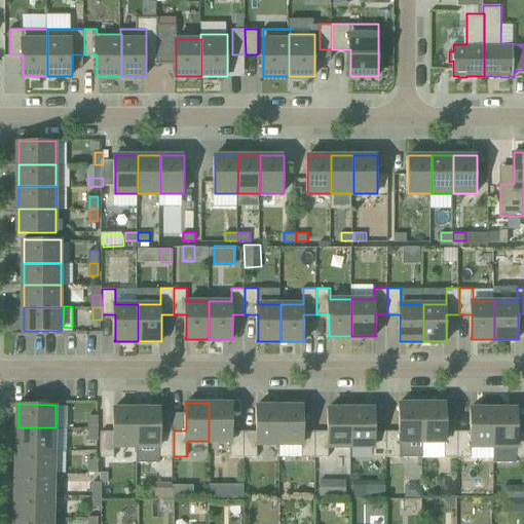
[(209,403),(209,441),(231,441),(231,456),(245,456),(245,431),(232,431),(232,405),(233,405),(233,403),(209,403)]
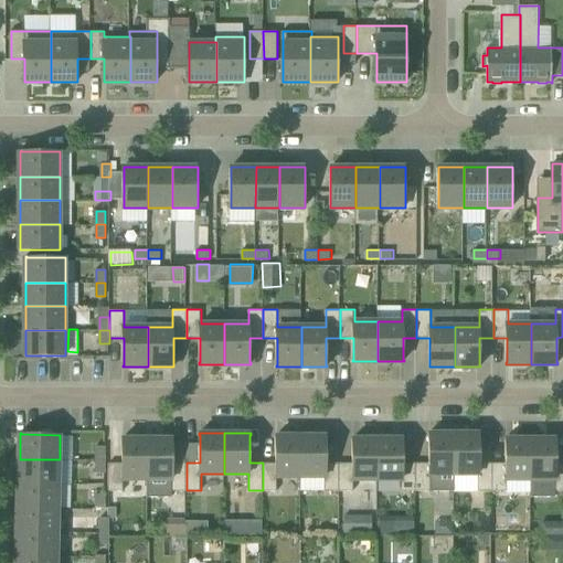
[(416,463),(416,490),(431,490),(455,490),(455,474),(455,433),(429,433),(429,435),(429,463),(416,463)]
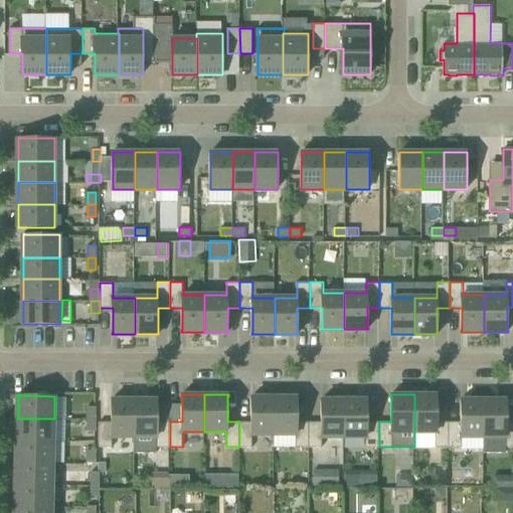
[(414,394),(414,432),(437,432),(437,447),(450,447),(450,421),(437,421),(437,396),(438,396),(438,394),(414,394)]
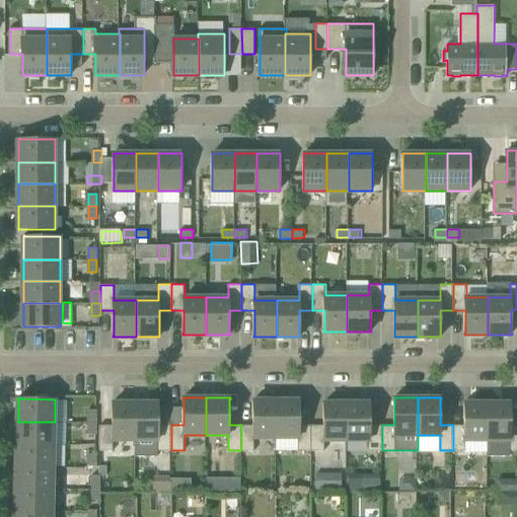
[(241,425),(241,450),(254,450),(254,437),(277,437),(277,400),(253,400),(253,401),(254,401),(254,425),(241,425)]
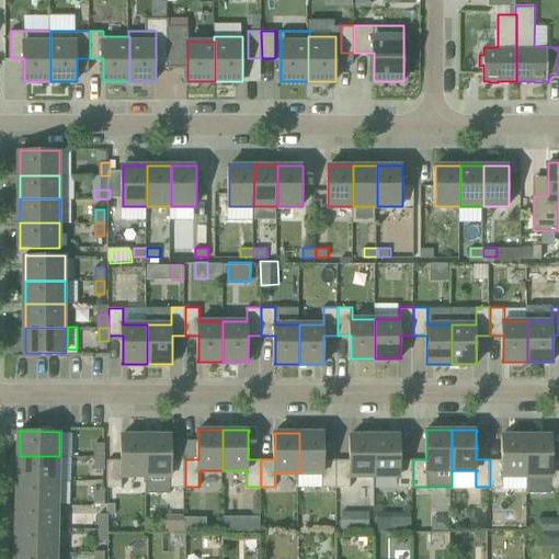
[(299,433),(299,472),(322,472),(323,487),(338,487),(338,459),(323,459),(323,434),(324,434),(324,433),(299,433)]
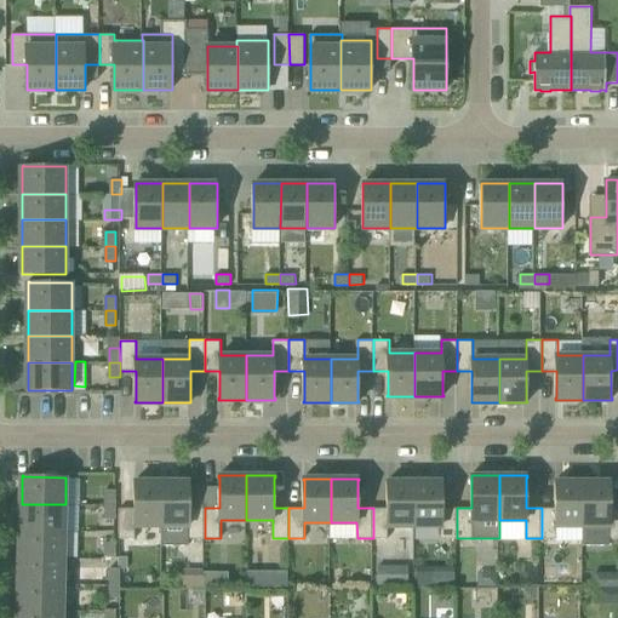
[(120,538),(136,538),(136,526),(162,526),(162,481),(135,481),(135,482),(135,508),(120,508),(120,538)]
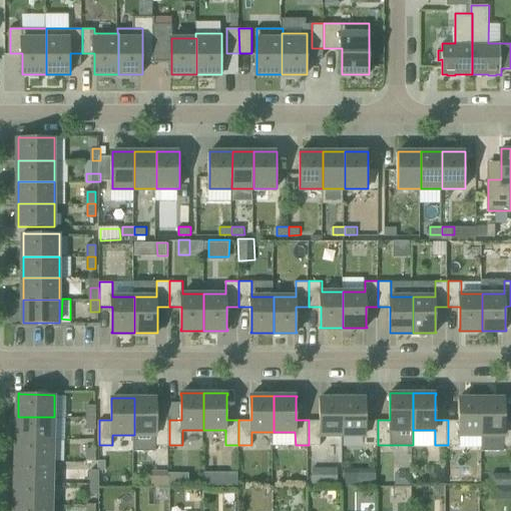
[(134,398),(134,435),(156,435),(156,445),(169,445),(169,420),(156,420),(156,400),(157,400),(157,398),(134,398)]
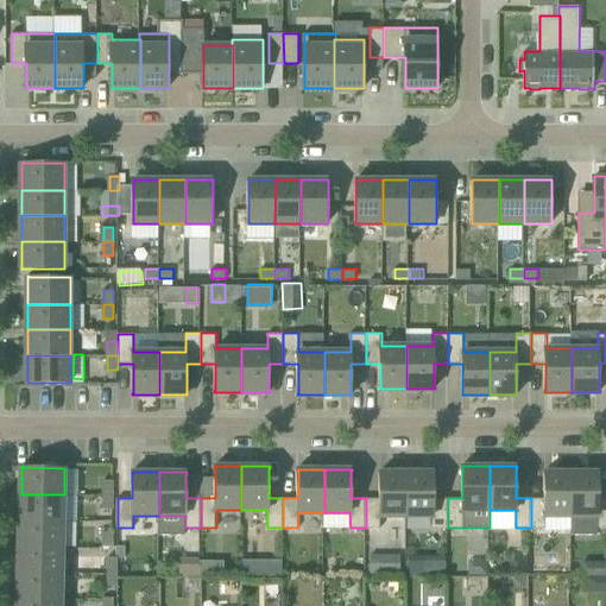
[(366,498),(366,528),(382,528),(382,516),(406,516),(406,472),(379,472),(379,474),(380,474),(380,498),(366,498)]
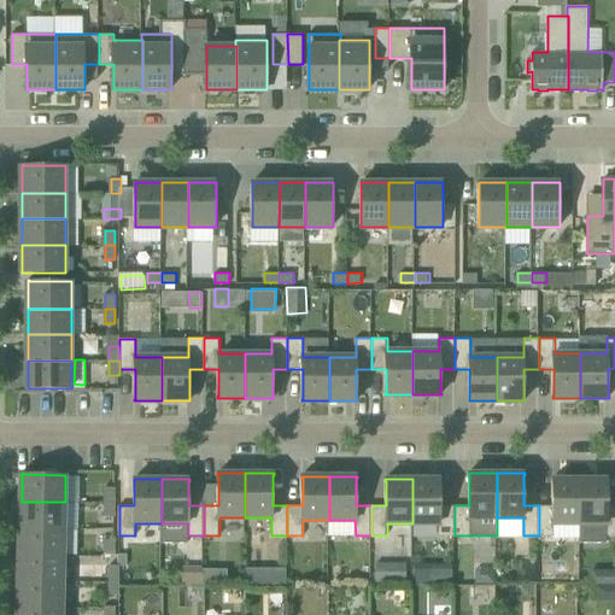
[(413,479),(413,523),(439,523),(439,536),(455,536),(455,505),(440,505),(440,480),(441,480),(441,479),(413,479)]
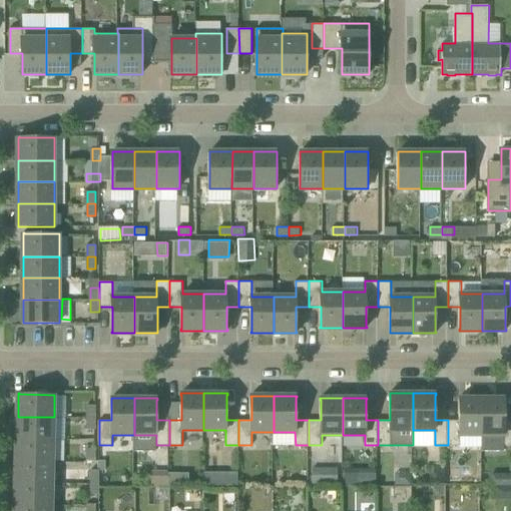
[(448,420),(448,445),(461,445),(461,435),(482,435),(482,398),(459,398),(459,400),(460,400),(460,420),(448,420)]
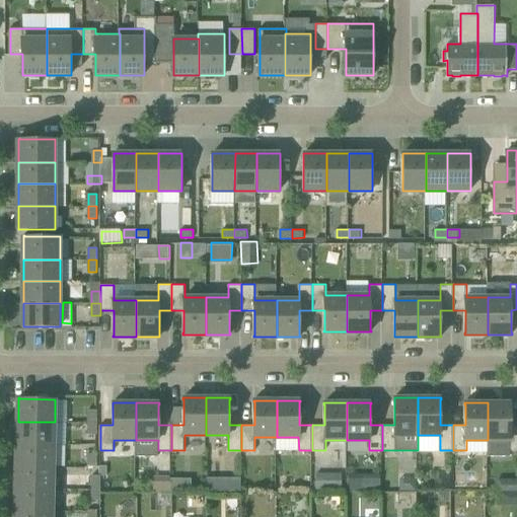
[(488,402),(488,440),(488,456),(510,456),(510,450),(516,450),(516,424),(511,425),(511,404),(512,403),(512,402),(488,402)]
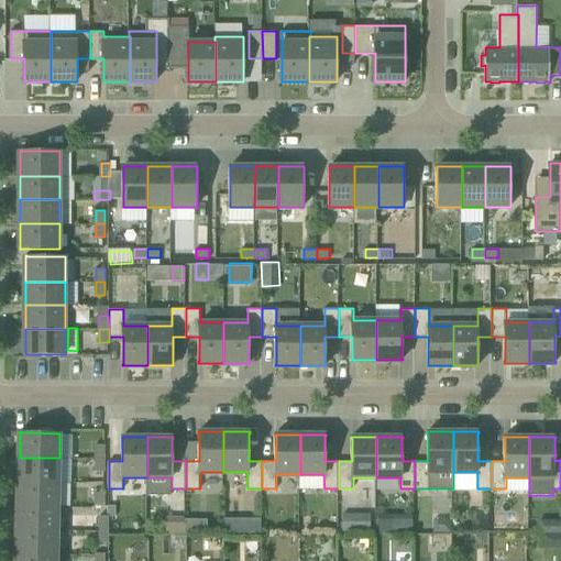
[(106,458),(106,444),(97,444),(96,458),(106,458)]
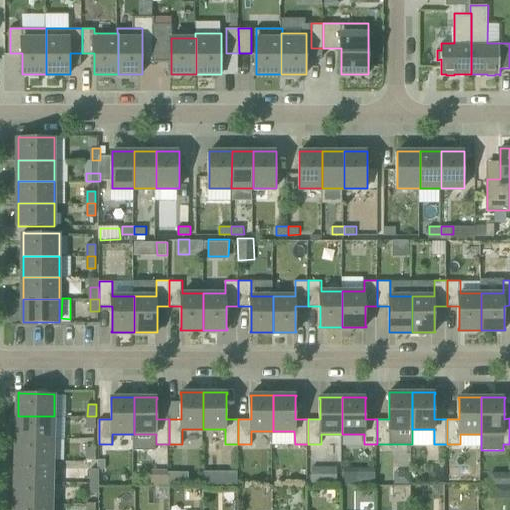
[(54,416),(18,416),(17,437),(53,438),(54,416)]
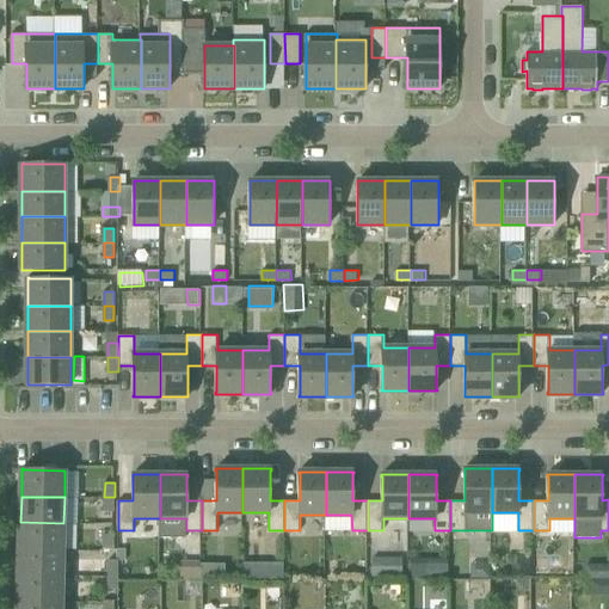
[(115,511),(115,497),(104,497),(104,511),(115,511)]
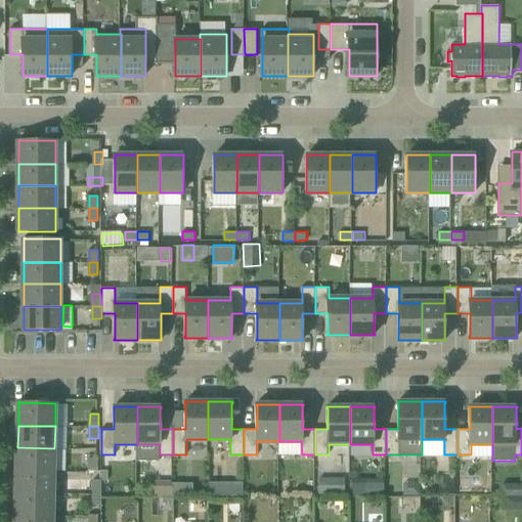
[(54,448),(17,447),(16,470),(54,471),(54,448)]
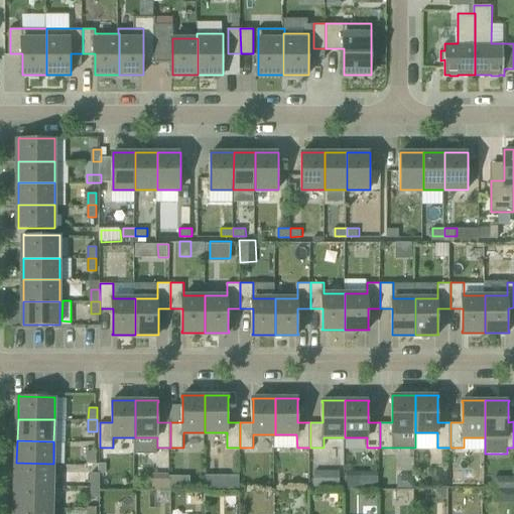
[(88,463),(97,463),(97,451),(88,451),(88,463)]
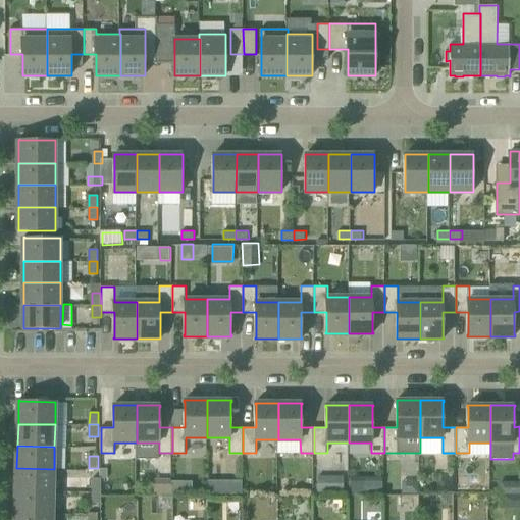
[(54,469),(16,468),(16,490),(53,490),(54,469)]
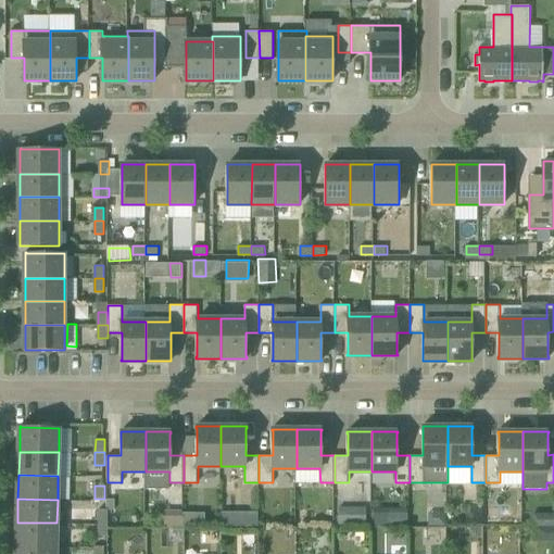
[(351,507),(340,507),(340,524),(351,524),(351,507)]
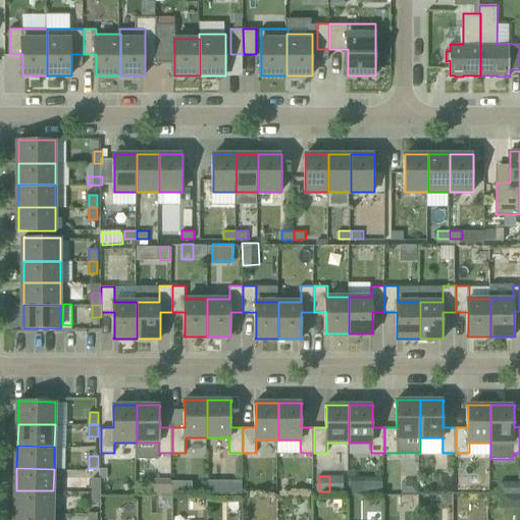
[(93,477),(93,490),(101,490),(101,477),(93,477)]
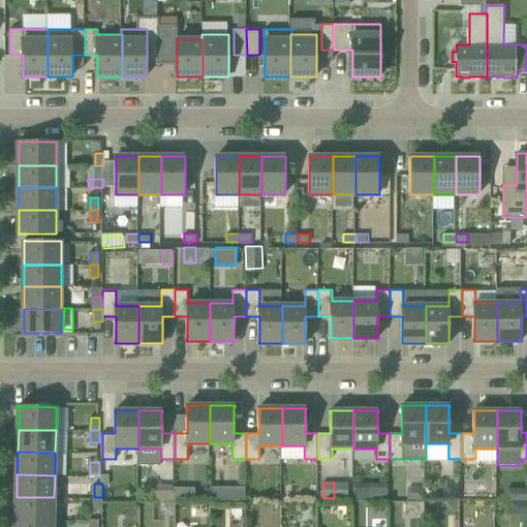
[(364,484),(355,484),(355,500),(364,500),(364,484)]
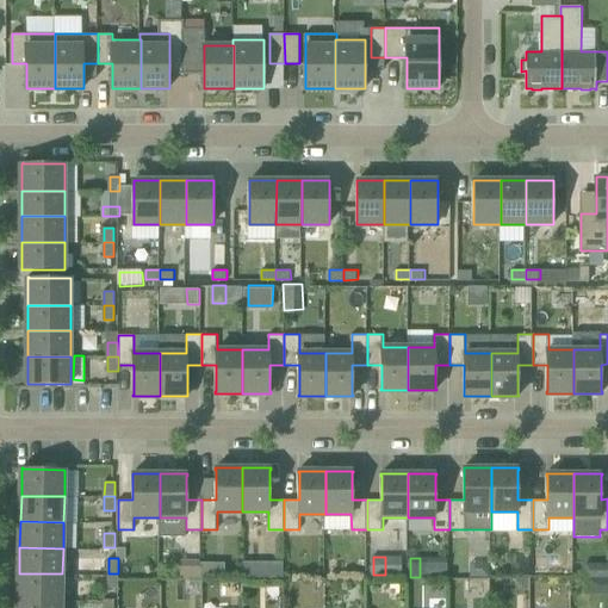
[(607,559),(588,562),(588,591),(607,589),(607,559)]
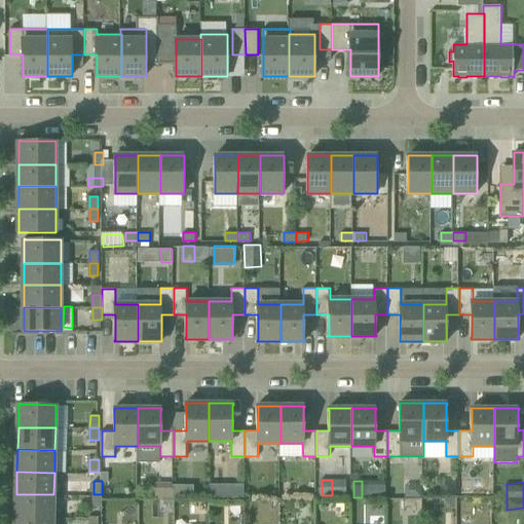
[(234,497),(245,498),(245,484),(234,484),(234,497)]
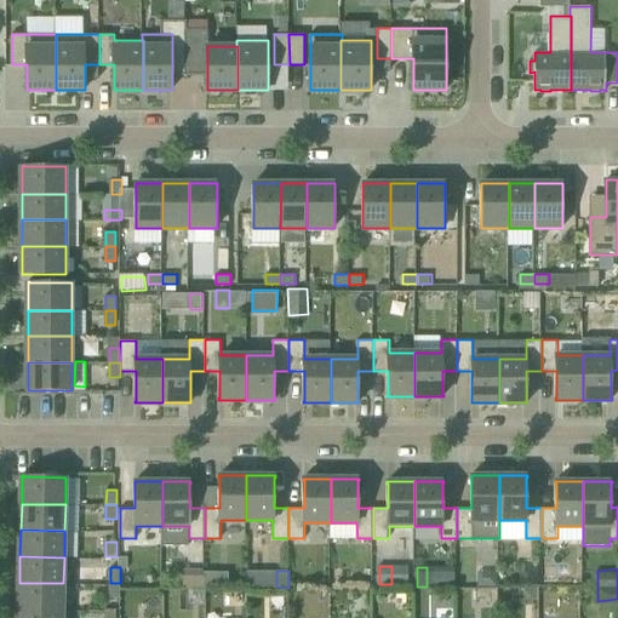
[(63,583),(19,583),(18,608),(63,610),(63,583)]
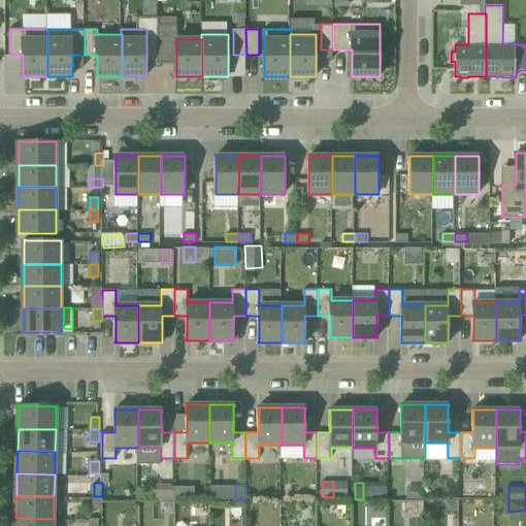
[(102,496),(94,496),(94,508),(102,508),(102,496)]
